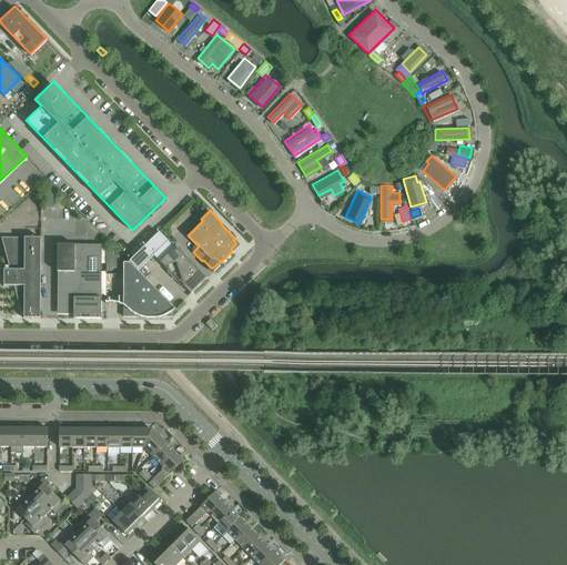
[(158,230),(128,259),(128,261),(129,261),(137,270),(153,253),(159,260),(162,262),(166,266),(166,268),(178,279),(181,278),(182,283),(190,291),(190,292),(192,290),(206,276),(196,266),(175,244),(173,245),(158,230)]
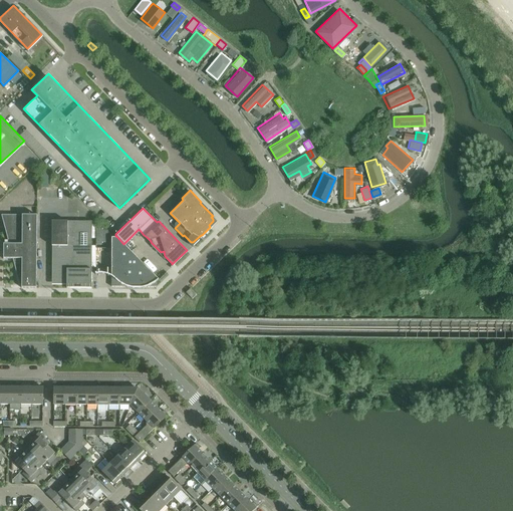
[(1,213),(0,213),(8,242),(2,242),(2,257),(12,257),(18,282),(19,282),(20,282),(20,286),(35,286),(36,213),(1,213)]
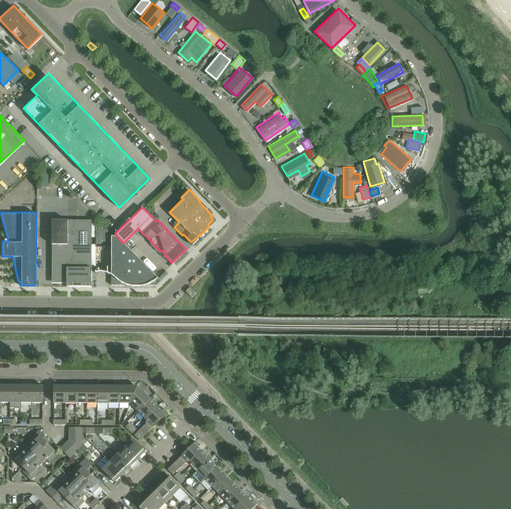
[(91,219),(51,218),(51,231),(54,231),(53,279),(65,279),(65,282),(65,285),(90,285),(90,264),(90,243),(91,219)]
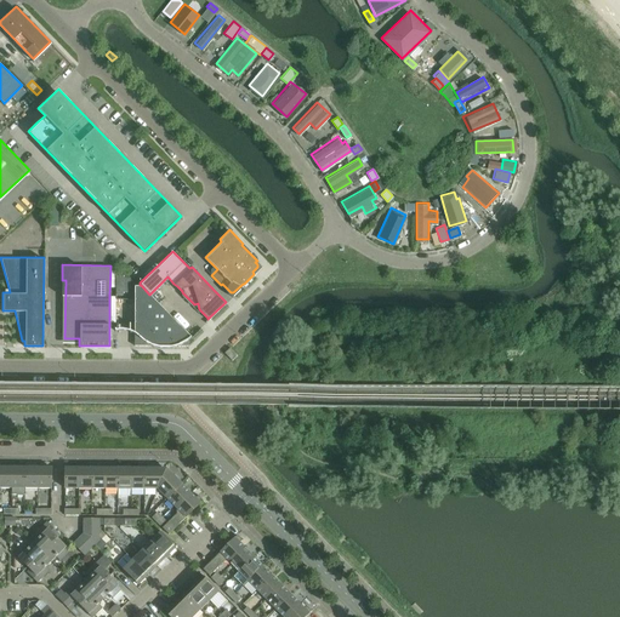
[(115,292),(123,292),(123,290),(130,290),(130,275),(123,275),(123,268),(115,268),(115,292)]
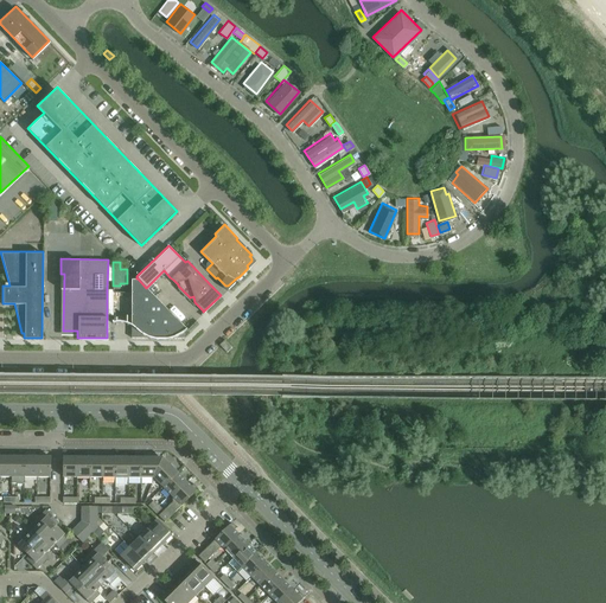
[(126,314),(126,321),(128,322),(131,324),(131,326),(131,335),(147,335),(148,335),(151,337),(154,338),(158,338),(161,338),(164,338),(167,338),(167,335),(183,335),(183,331),(186,327),(138,278),(131,278),(131,314),(127,315),(127,314),(126,314)]
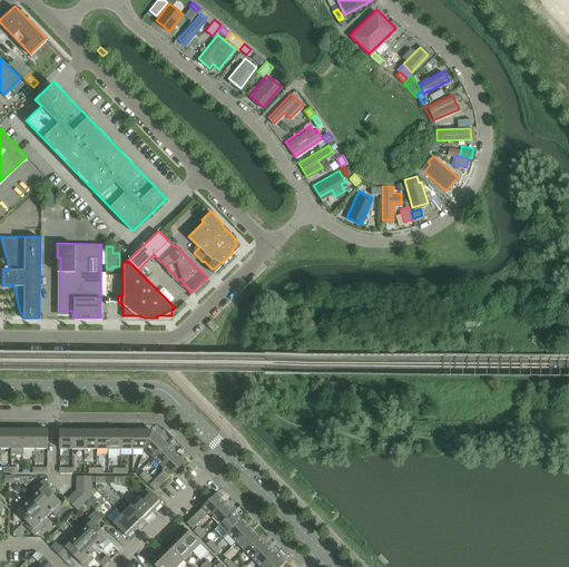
[(217,324),(211,318),(205,322),(212,330),(217,324)]
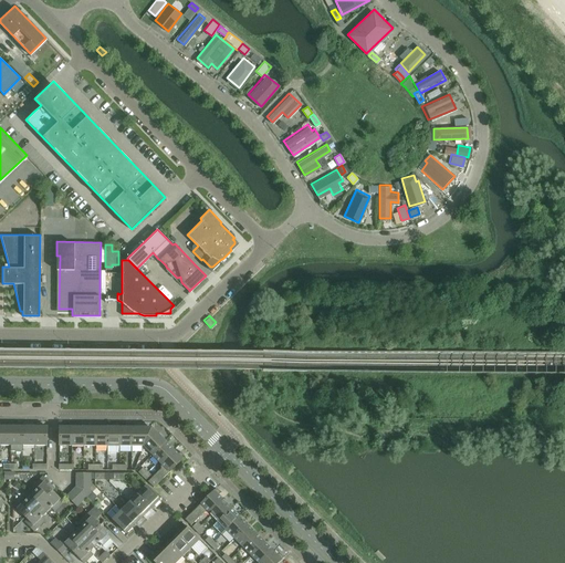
[(0,442),(10,442),(10,424),(0,424),(0,442)]
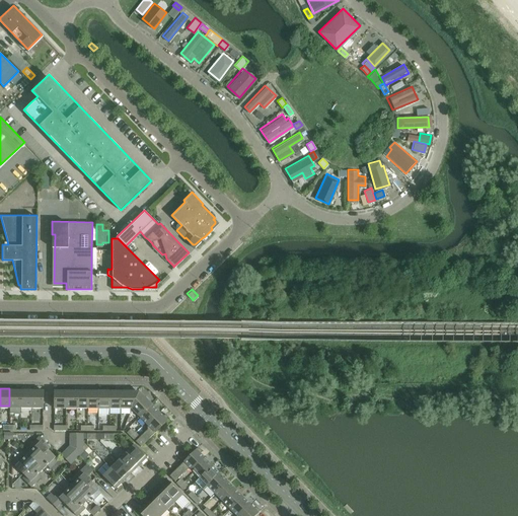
[(20,388),(9,388),(9,406),(9,412),(20,412),(20,407),(20,388)]
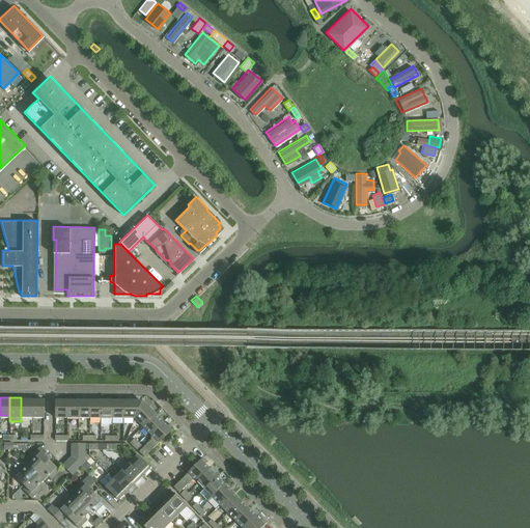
[(21,397),(21,416),(31,416),(31,397),(21,397)]
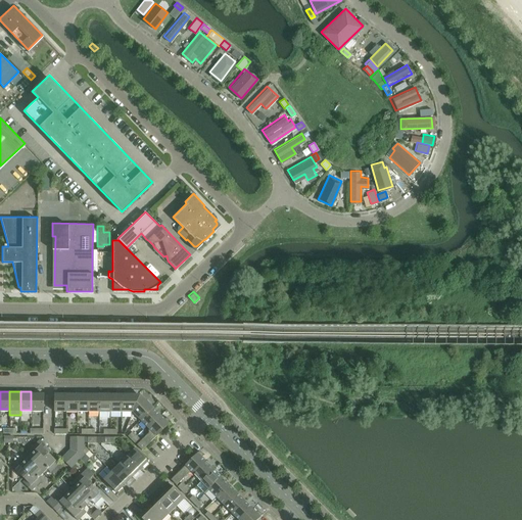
[(31,391),(31,410),(43,410),(43,392),(31,391)]
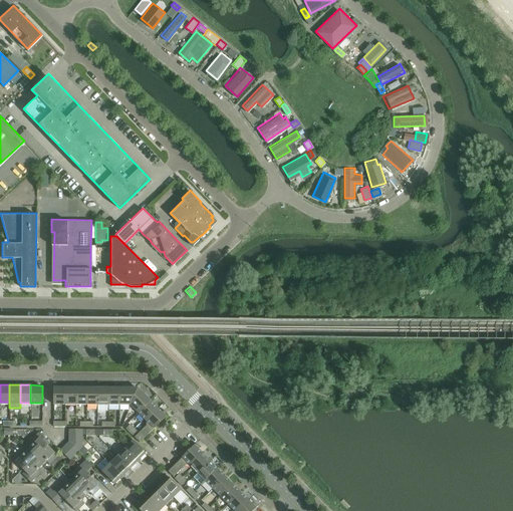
[(53,403),(64,403),(64,386),(53,386),(53,403)]
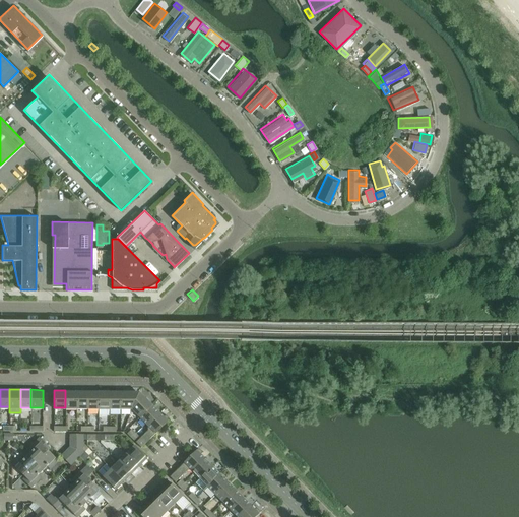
[(65,390),(65,407),(76,407),(76,390),(65,390)]
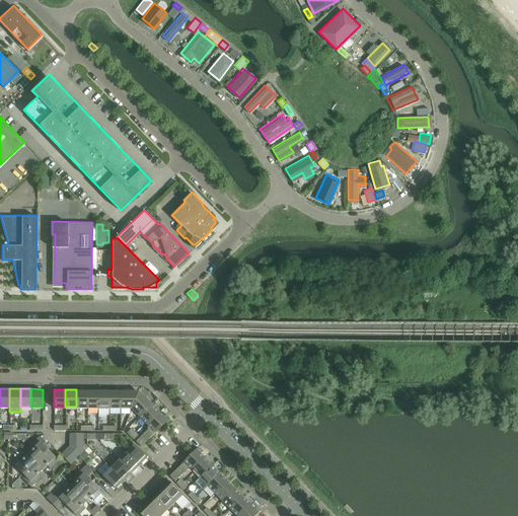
[(76,389),(76,407),(86,407),(87,389),(76,389)]
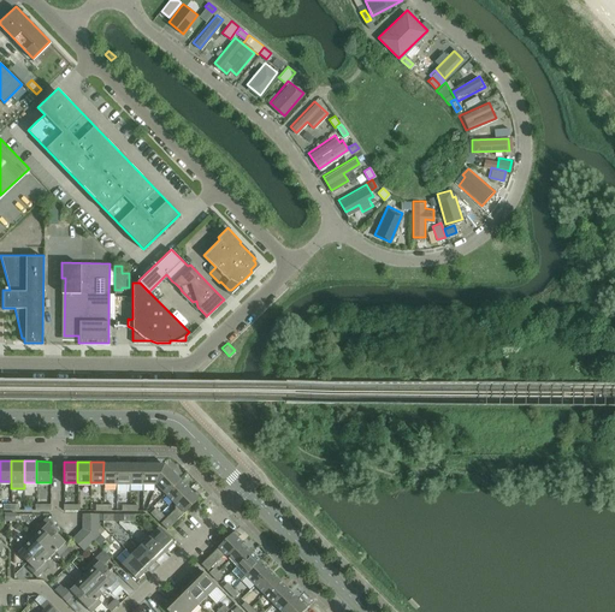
[(104,462),(102,482),(116,482),(116,462),(104,462)]
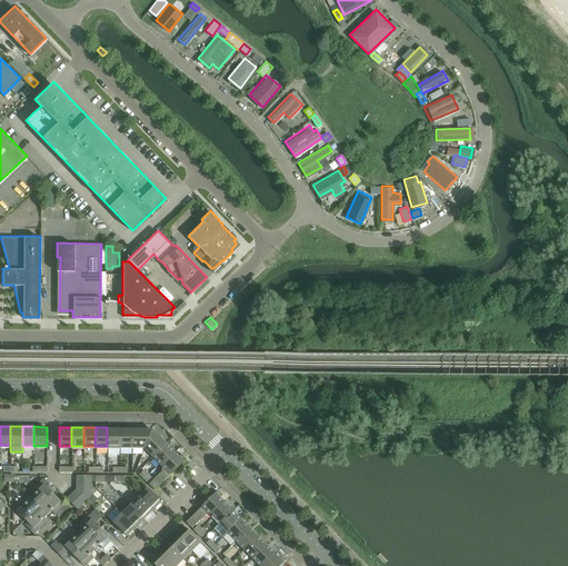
[(119,427),(107,427),(107,446),(107,453),(119,453),(119,446),(119,427)]
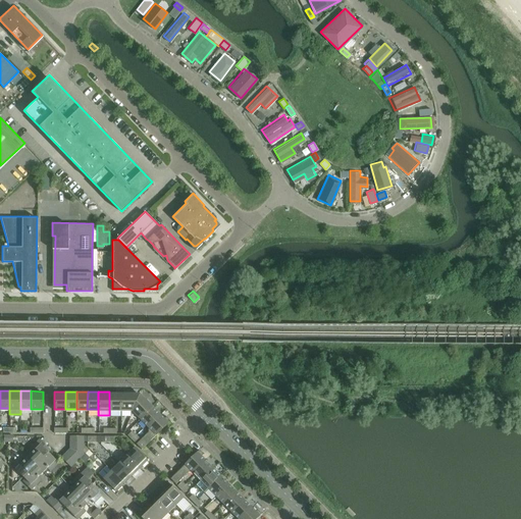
[(109,392),(109,409),(120,409),(120,392),(109,392)]
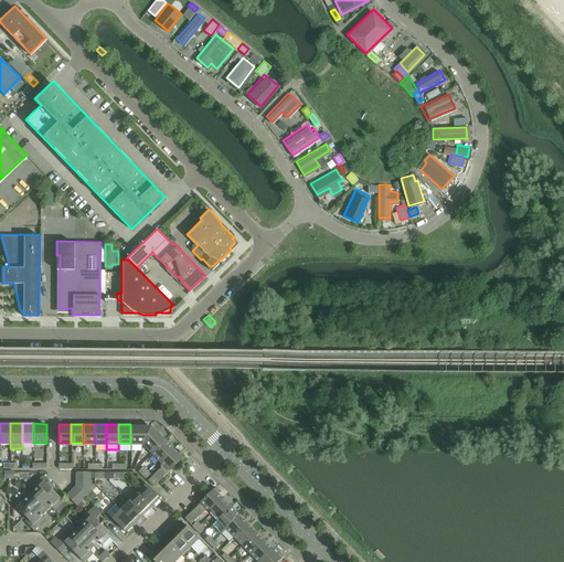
[(130,424),(130,443),(142,443),(150,425),(144,425),(144,424),(130,424)]
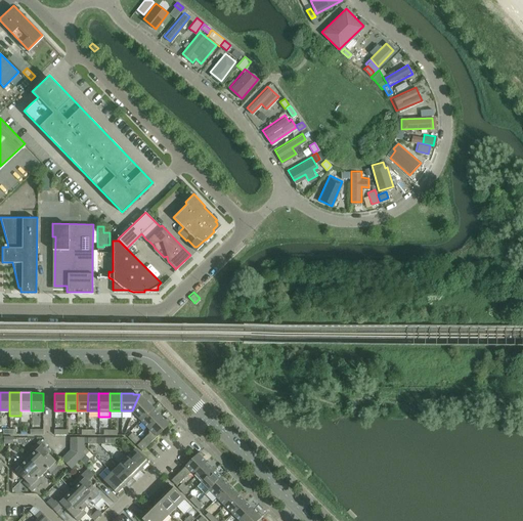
[(139,394),(132,410),(140,419),(153,406),(144,398),(143,398),(139,394)]
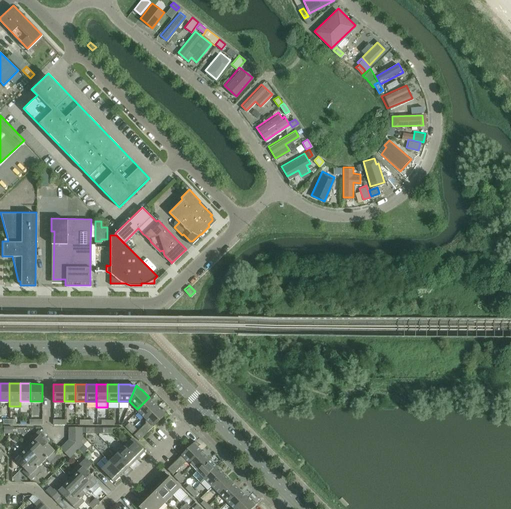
[(149,397),(137,409),(144,417),(156,405),(149,397)]
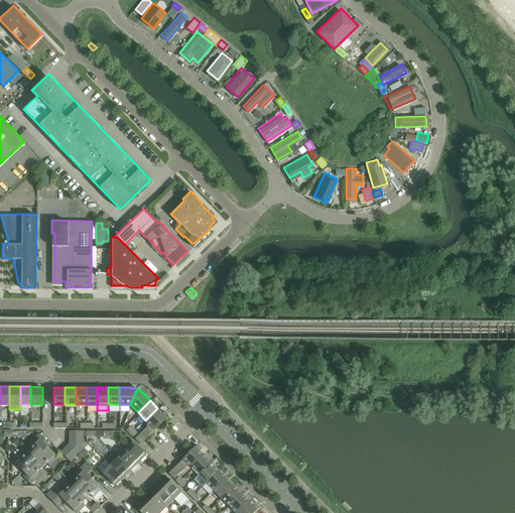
[(157,408),(145,420),(145,425),(134,436),(139,442),(167,414),(163,410),(161,412),(157,408)]
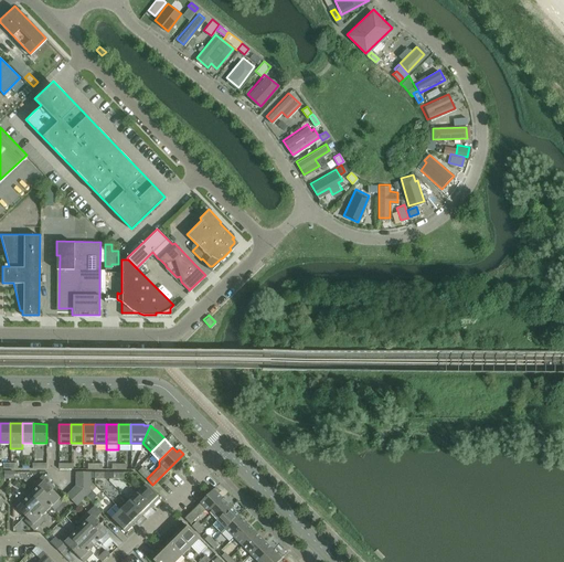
[(42,474),(27,489),(30,492),(38,500),(51,487),(53,485),(42,474)]
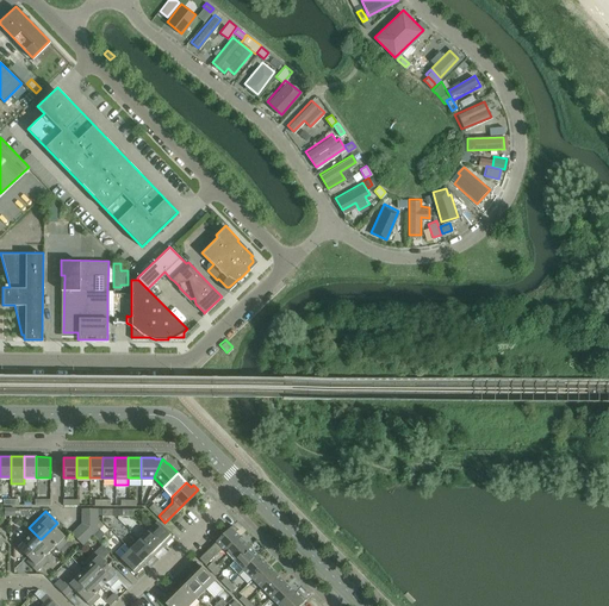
[(81,514),(81,522),(97,529),(97,514),(81,514)]
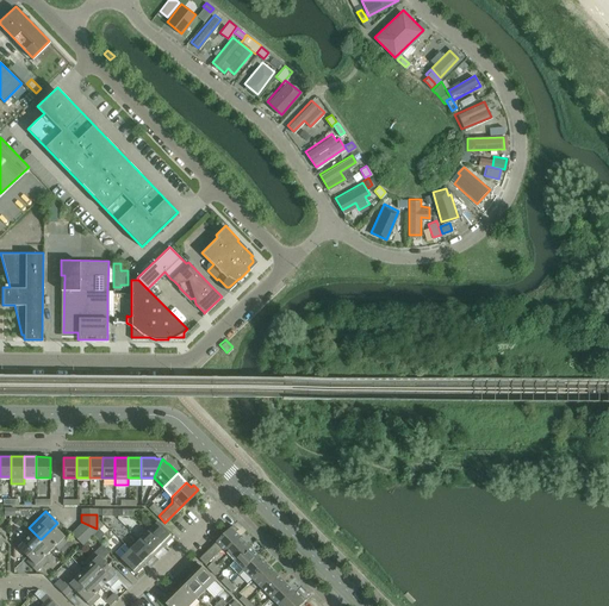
[(157,520),(148,530),(162,544),(172,535),(157,520)]
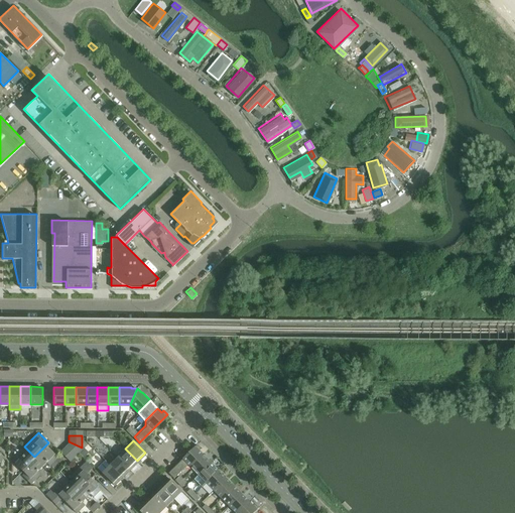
[(69,441),(65,445),(74,455),(82,447),(69,441)]
